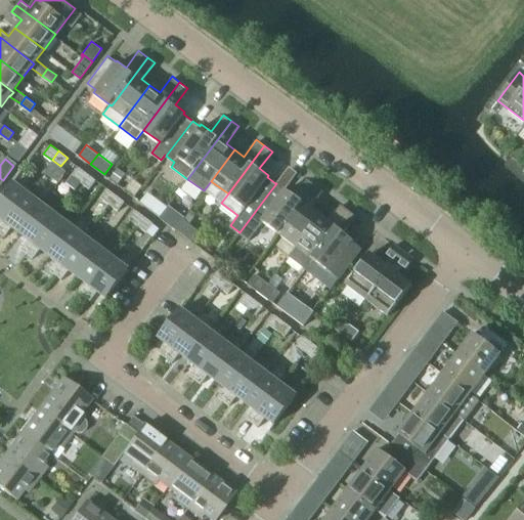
[(80,181),(87,172),(78,166),(72,175),(80,181)]
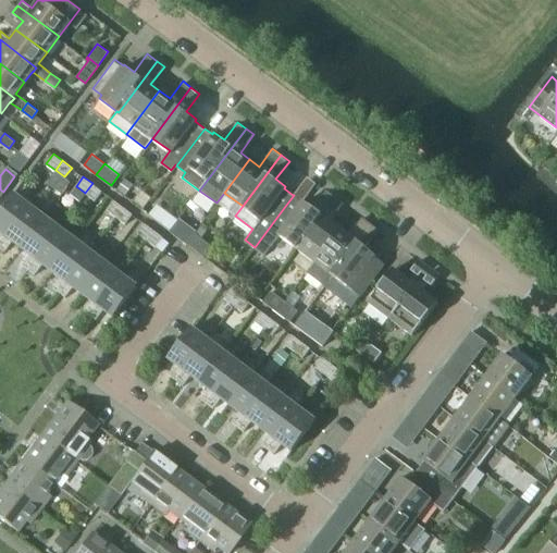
[(95,199),(101,191),(93,183),(85,193),(95,199)]
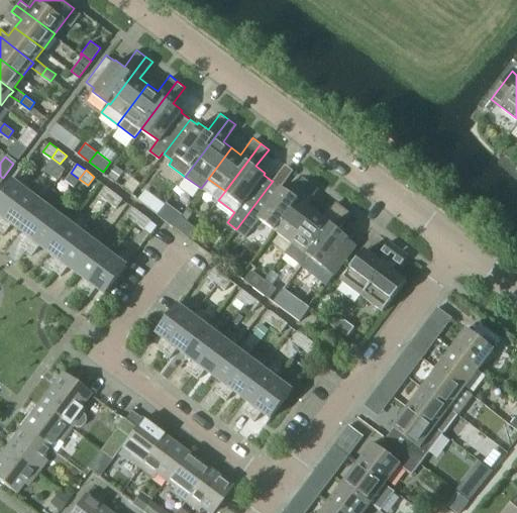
[(276,229),(312,182),(303,176),(291,192),(282,185),(281,187),(273,181),(236,229),(245,235),(259,217),(276,229)]
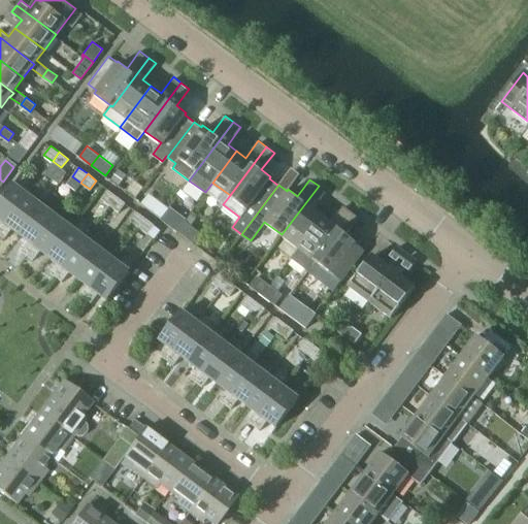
[(0,230),(28,194),(12,183),(0,199),(0,230)]
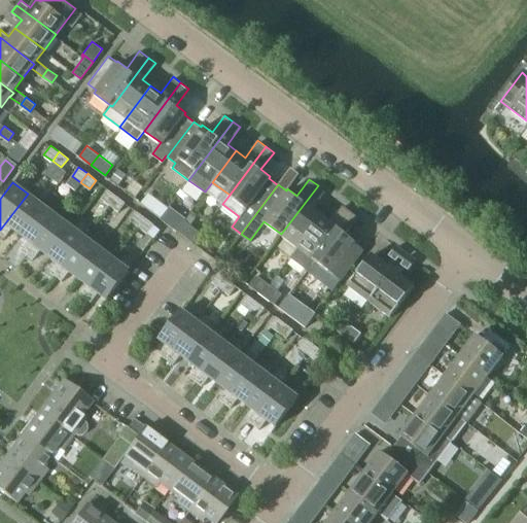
[(299,247),(322,215),(312,208),(324,192),(318,185),(281,234),(299,247)]
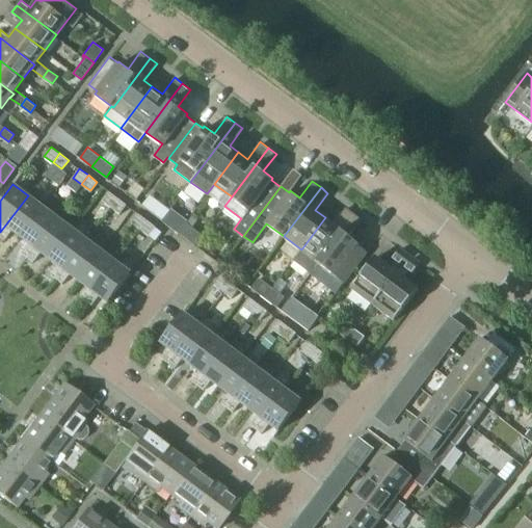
[(110,206),(117,196),(108,190),(102,200),(110,206)]
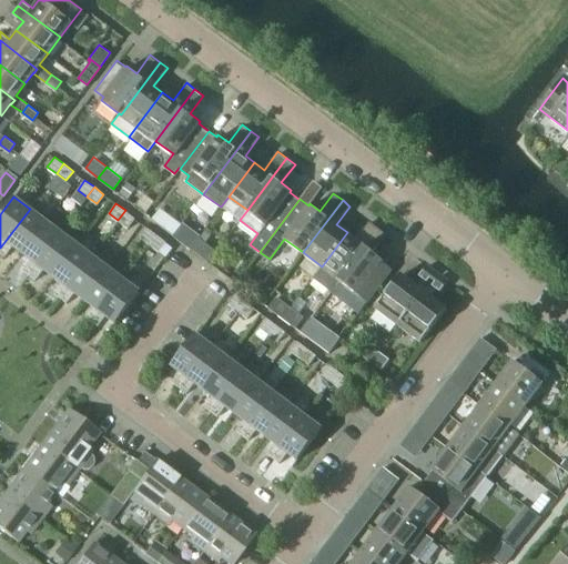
[(22,251),(46,220),(30,209),(0,248),(0,251),(4,255),(12,244),(22,251)]
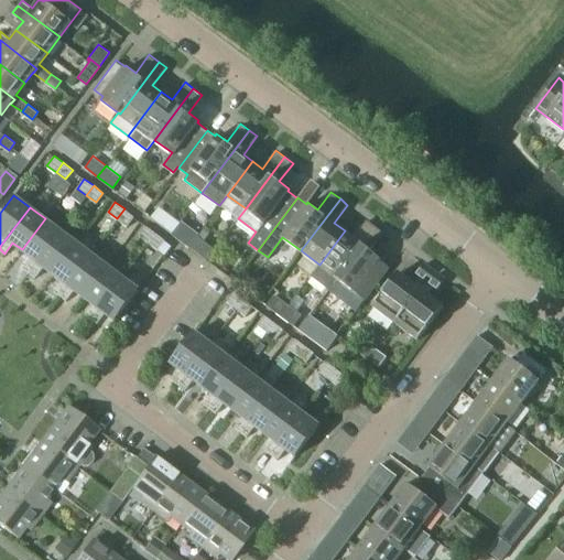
[(127,225),(133,216),(125,208),(117,218),(127,225)]
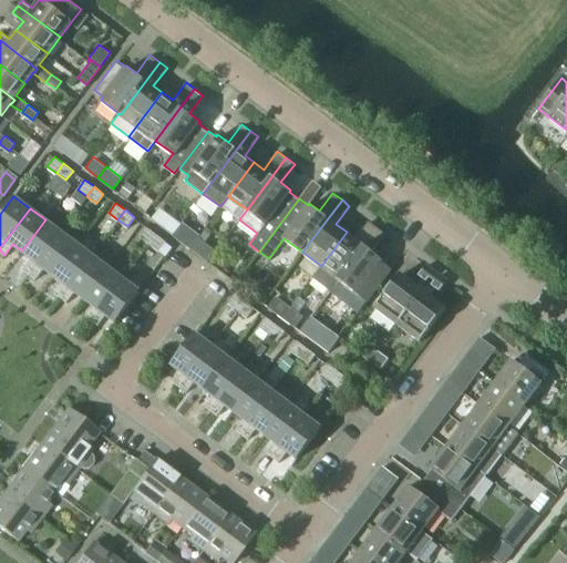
[(29,273),(61,231),(45,219),(22,251),(31,257),(22,268),(29,273)]
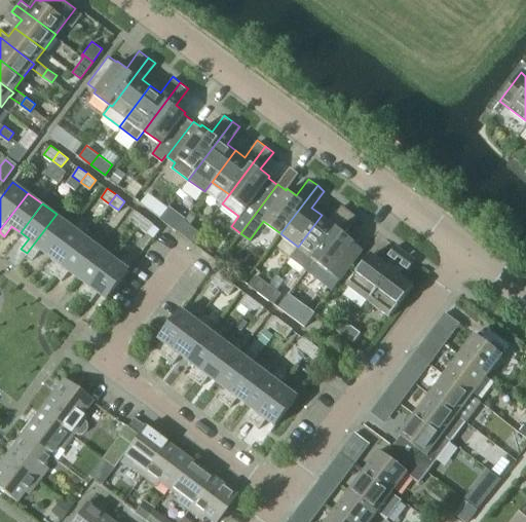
[(314,259),(350,211),(342,204),(329,221),(322,215),(298,247),(314,259)]
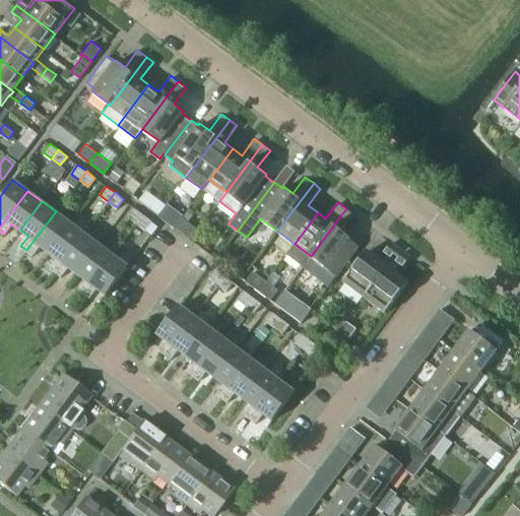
[(136,222),(142,213),(134,207),(128,216),(136,222)]
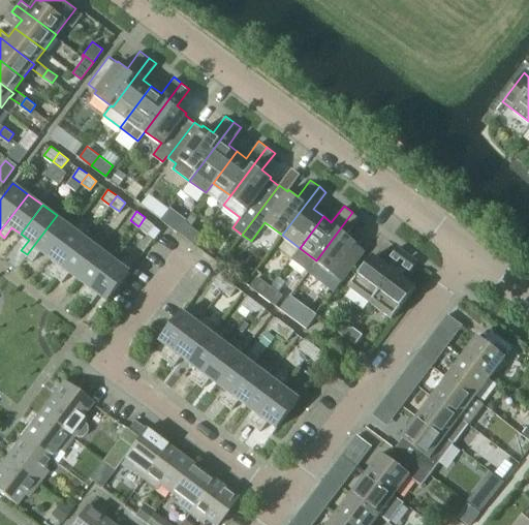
[(316,260),(308,271),(333,290),(364,250),(354,243),(356,241),(347,234),(360,217),(352,212),(316,260)]
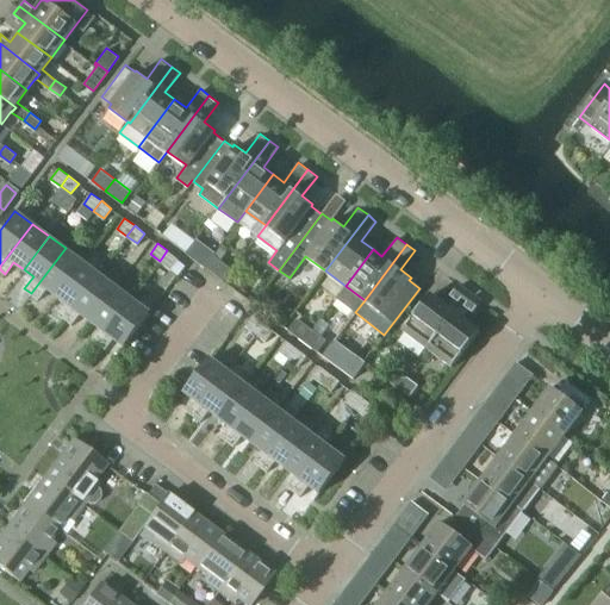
[(56,294),(82,261),(66,248),(31,293),(38,299),(47,287),(56,294)]
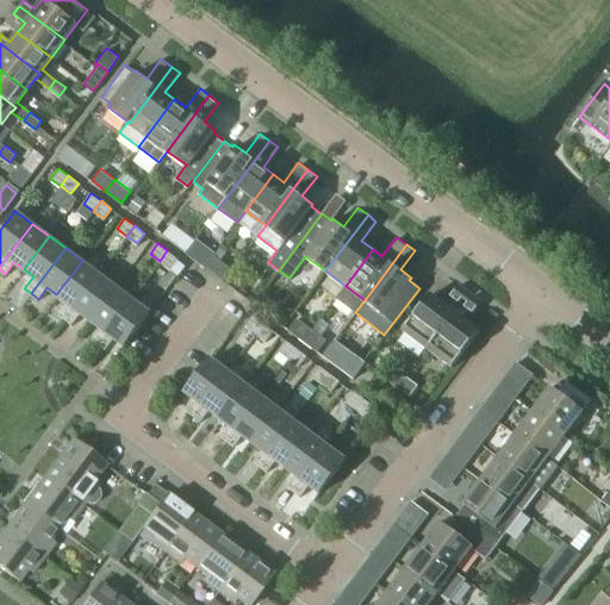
[(170,268),(178,259),(167,250),(160,261),(170,268)]
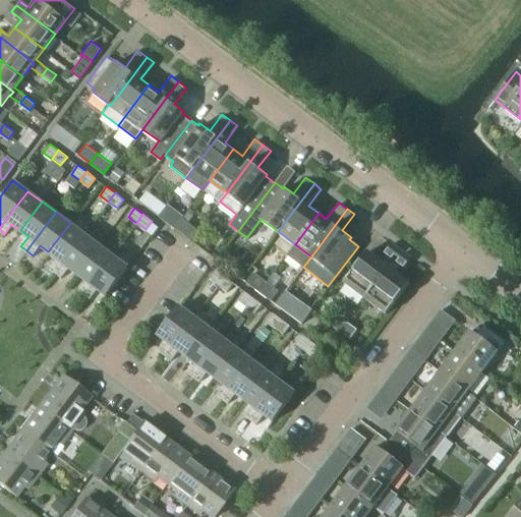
[(175,227),(191,239),(198,229),(182,217),(175,227)]
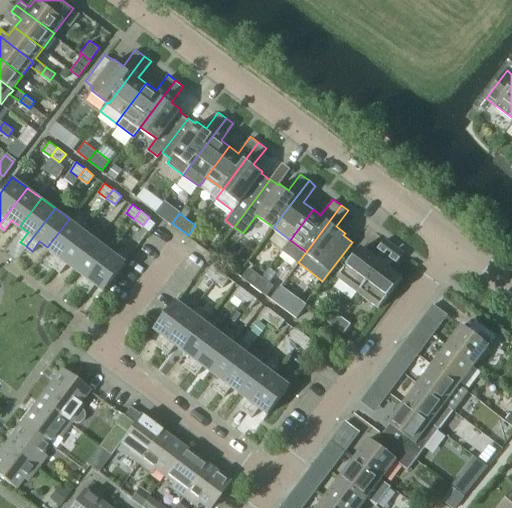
[(54,267),(83,229),(69,219),(47,247),(56,253),(48,263),(54,267)]
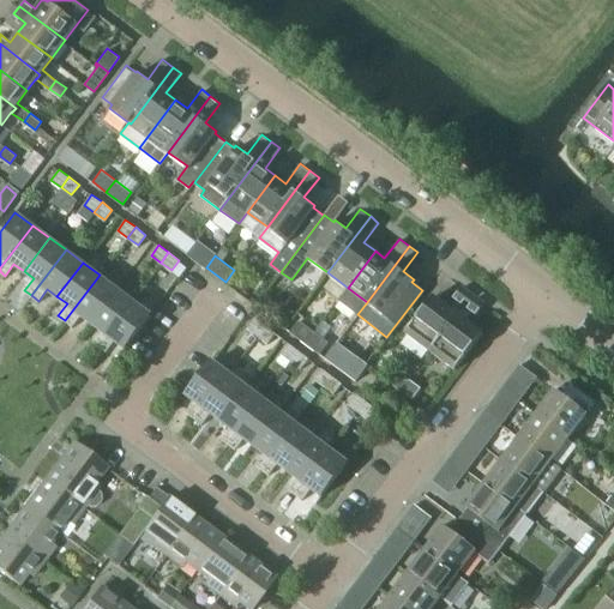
[(90,321),(116,288),(100,275),(65,320),(72,326),(80,314),(90,321)]
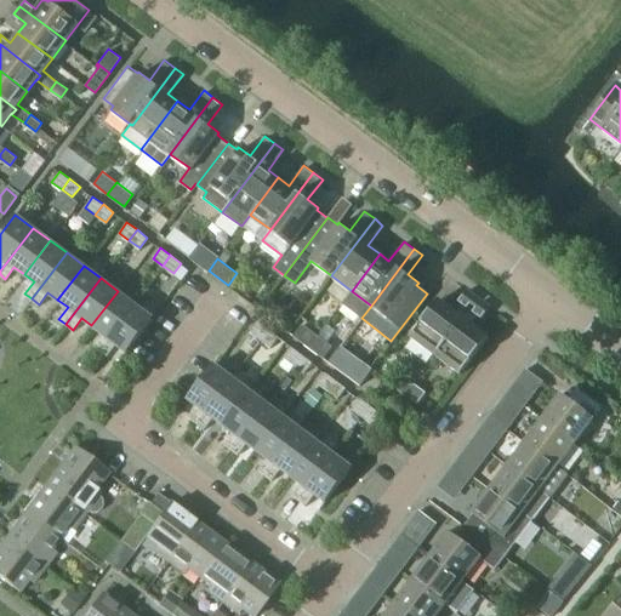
[(477,294),(468,287),(459,300),(468,306),(477,294)]
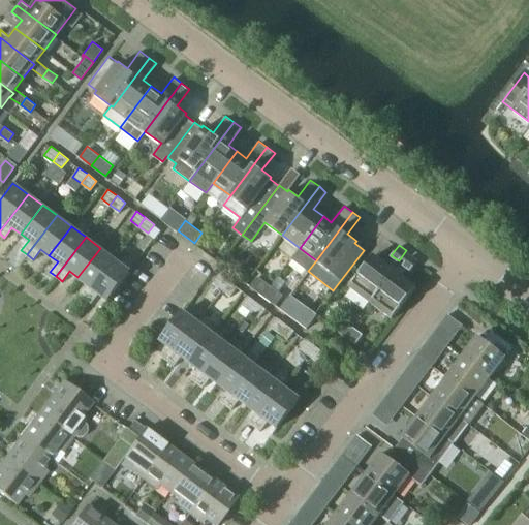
[(85,298),(115,258),(100,248),(78,277),(87,283),(79,294),(85,298)]
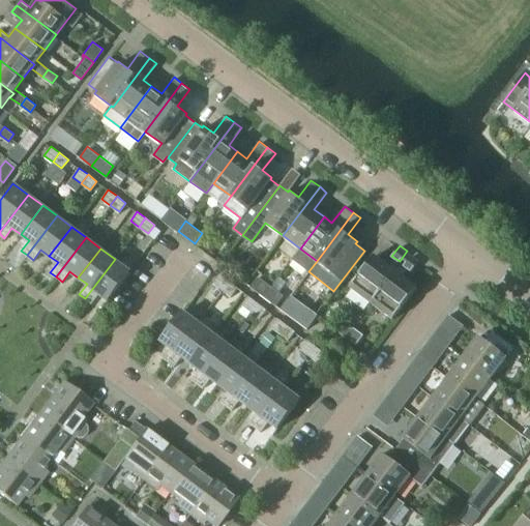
[(371,302),(394,270),(374,255),(350,287),(371,302)]
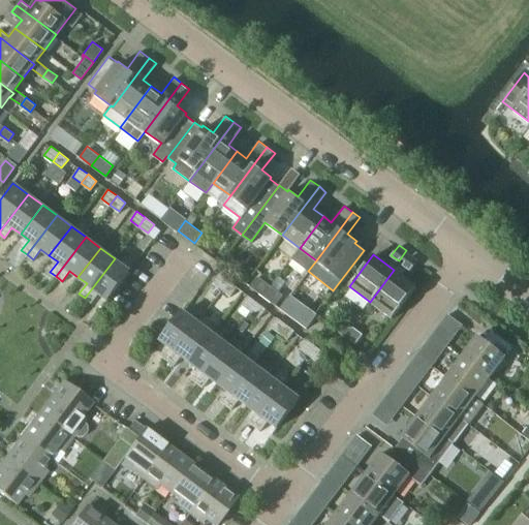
[(410,270),(418,259),(410,254),(403,264),(410,270)]
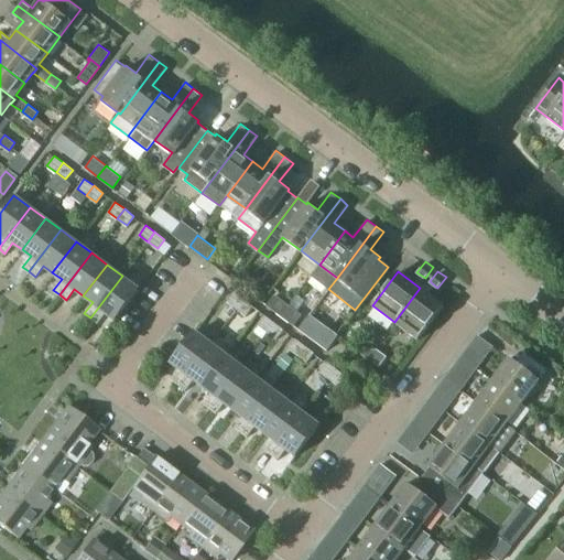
[(115,320),(138,288),(122,276),(90,318),(97,323),(105,312),(115,320)]
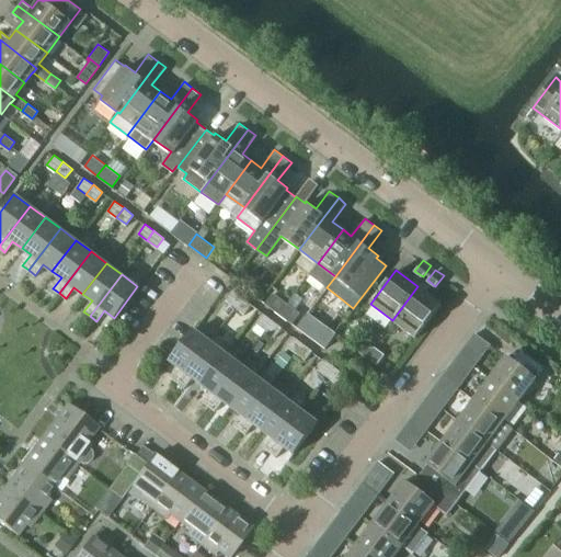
[(415,338),(441,304),(418,286),(392,320),(415,338)]
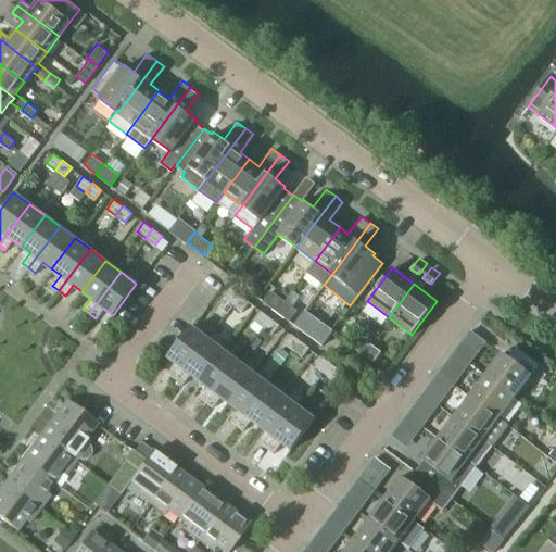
[(232,303),(240,295),(230,287),(224,297),(232,303)]
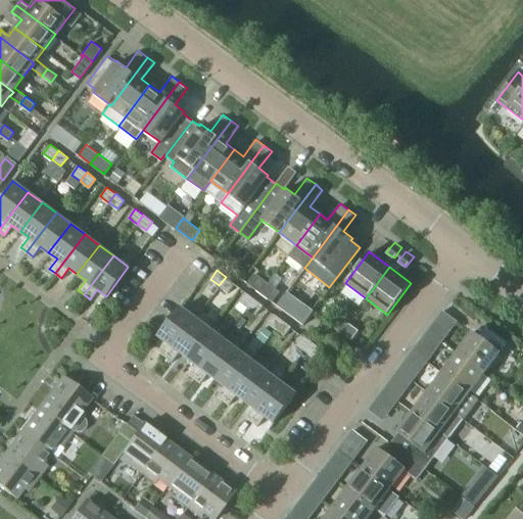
[(246,282),(260,292),(268,283),(253,272),(246,282)]
